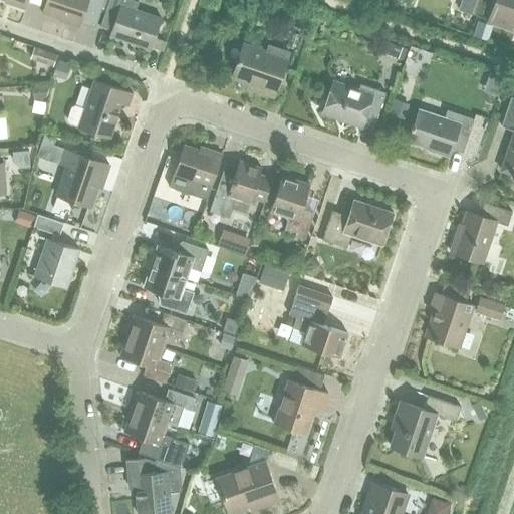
[(3,0),(13,3),(12,4),(25,9),(28,1),(39,5),(40,0),(3,0)]
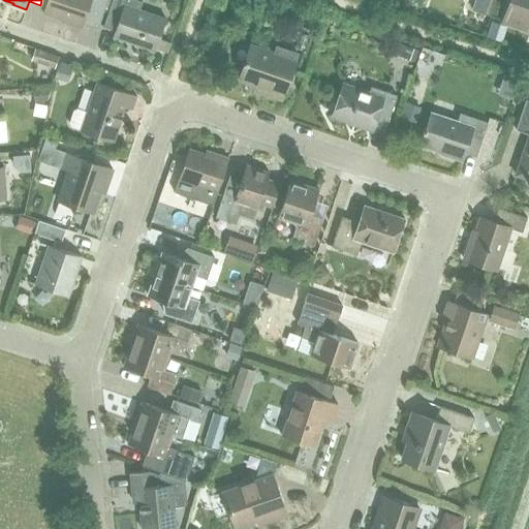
[(107,0),(47,0),(42,12),(68,22),(68,24),(82,28),(83,25),(97,29),(107,0)]
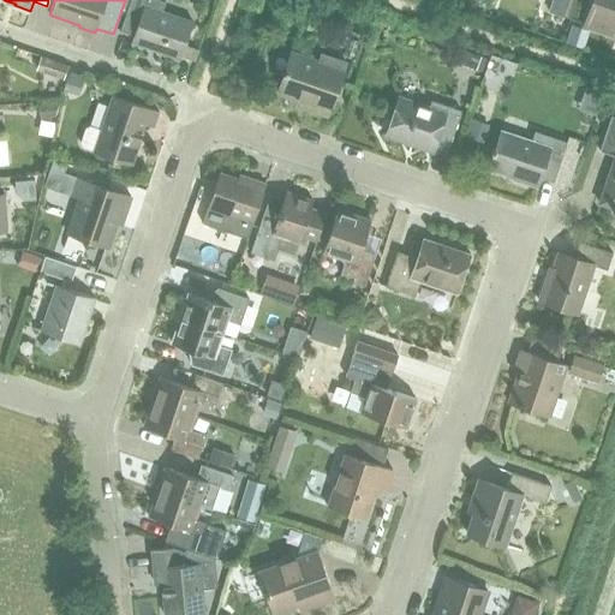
[(179,59),(192,22),(162,11),(165,1),(160,0),(130,0),(120,31),(133,36),(131,42),(179,59)]
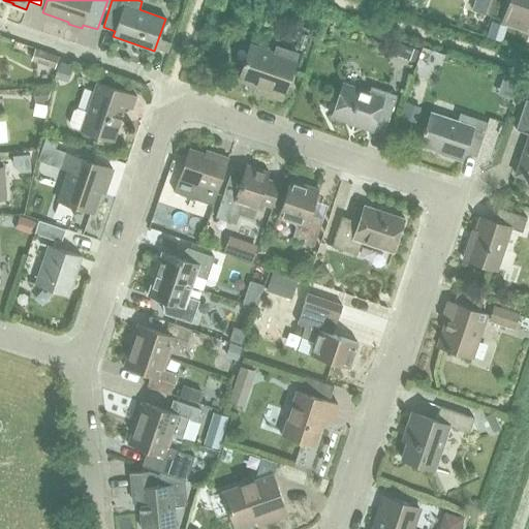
[(528,0),(509,0),(503,21),(527,30),(528,25),(528,0)]
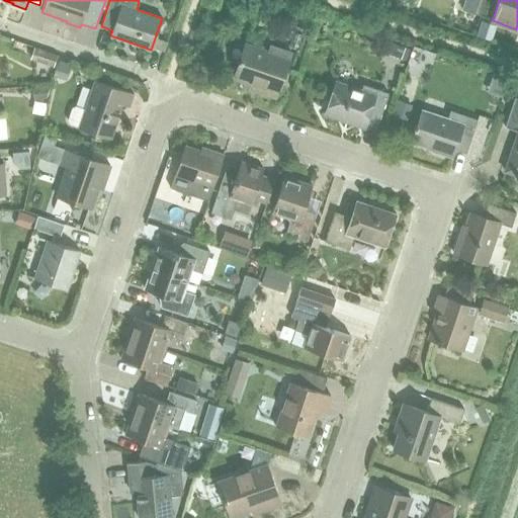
[(278,4),(273,8),(276,13),(281,9),(278,4)]
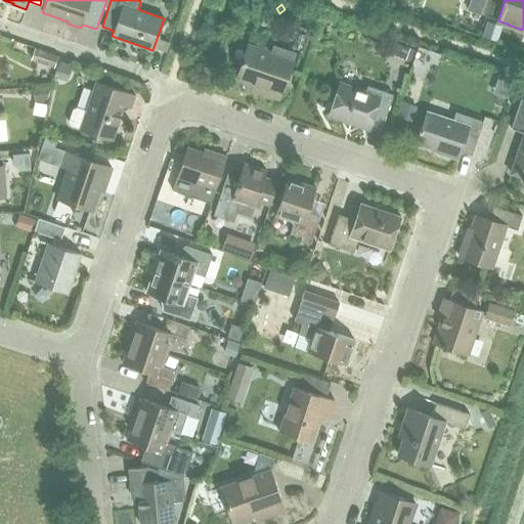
[(309,12),(306,22),(314,26),(318,16),(309,12)]
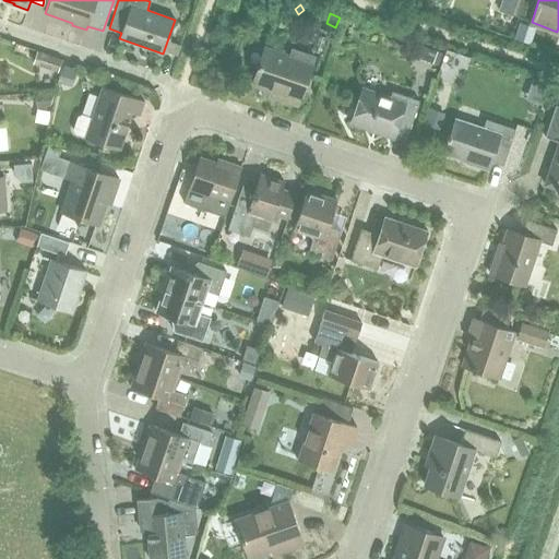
[(520,21),(514,37),(531,44),(536,26),(520,21)]
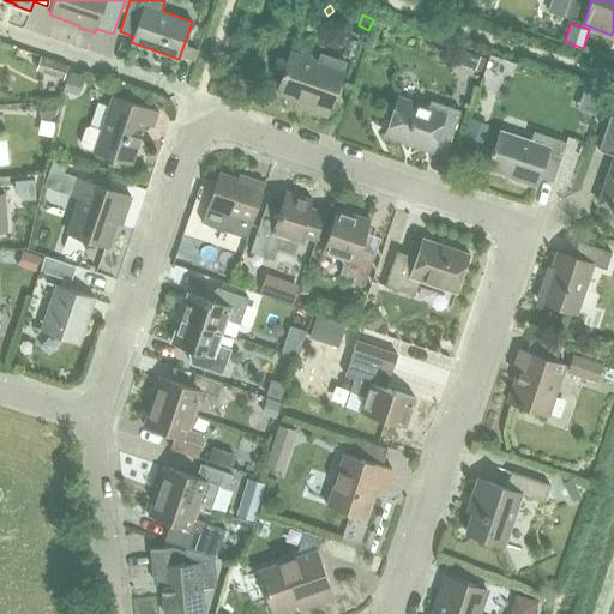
[(348,40),(342,55),(353,60),(359,43),(348,40)]
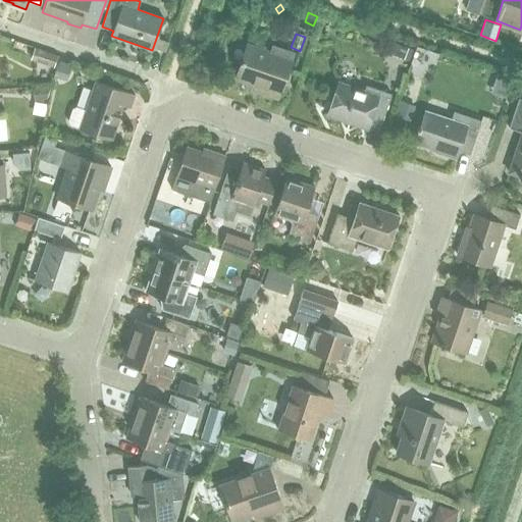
[(247,45),(236,77),(264,88),(262,94),(277,99),(293,53),(272,46),(270,53),(247,45)]
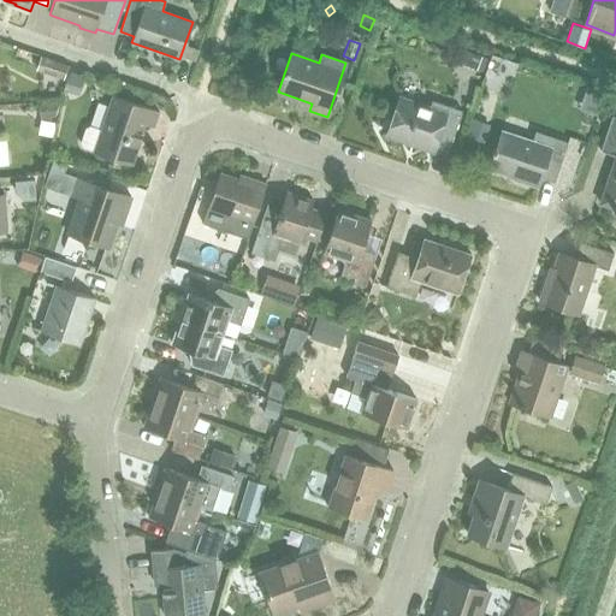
[(474,57),(469,70),(481,73),(486,61),(474,57)]
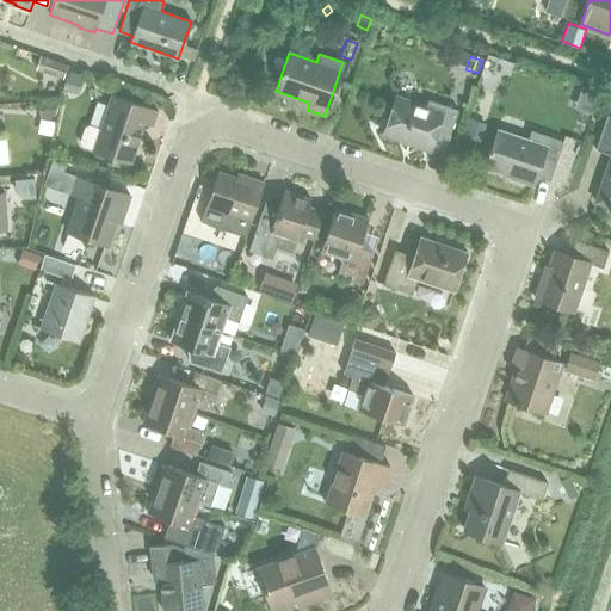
[(68,65),(47,57),(42,72),(63,80),(68,65)]
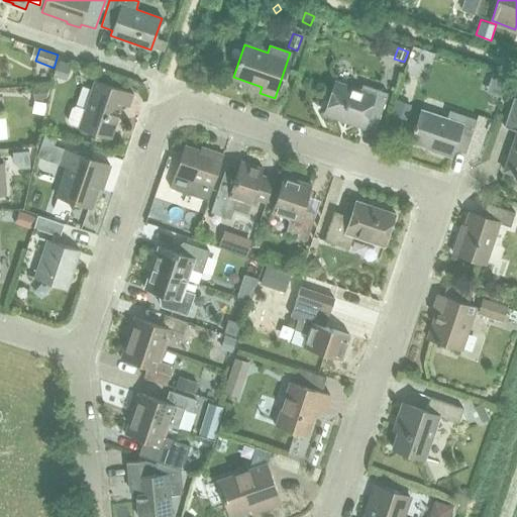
[(59,62),(54,77),(65,81),(71,66),(59,62)]
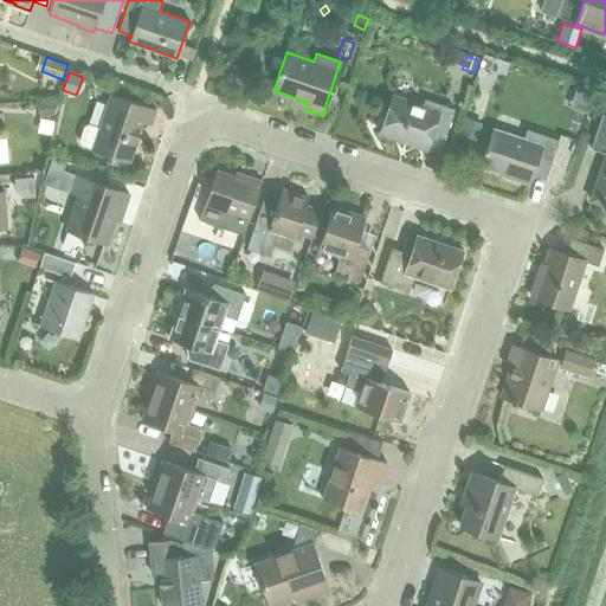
[(129,163),(143,123),(150,126),(155,109),(110,94),(98,128),(89,124),(84,127),(79,141),(82,144),(92,148),(91,150),(129,163)]
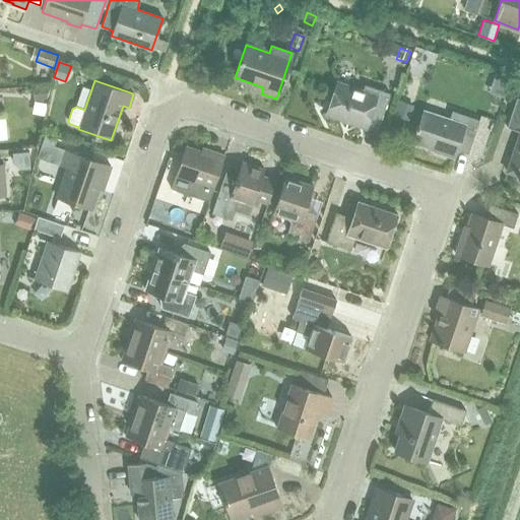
[(326,115),(365,128),(367,124),(378,128),(390,93),(365,85),(363,90),(337,81),(326,115)]
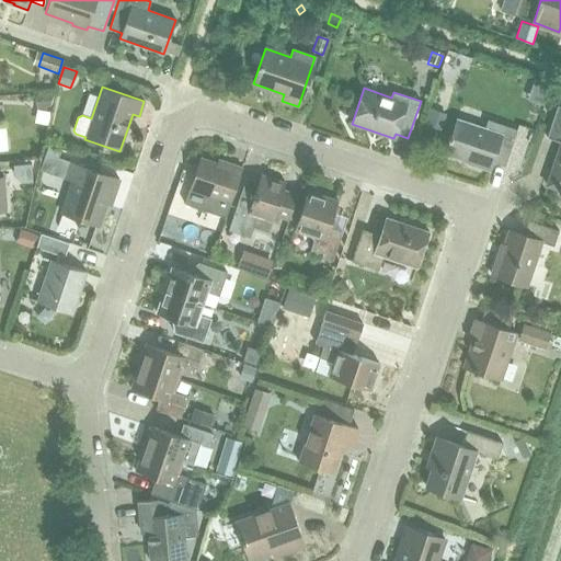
[(53,92),(34,96),(36,109),(49,106),(53,92)]
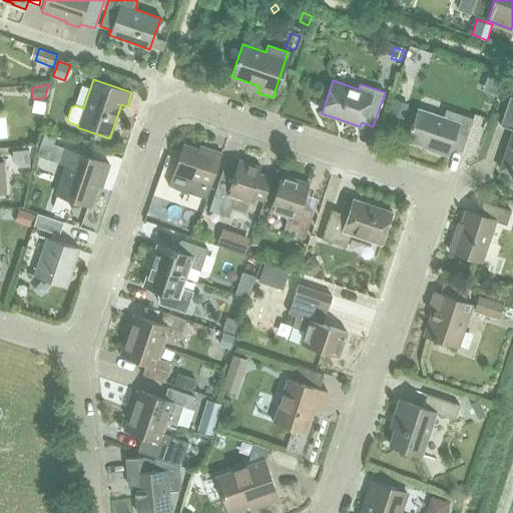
[(512,97),(509,96),(500,126),(512,130),(500,169),(512,173),(512,97)]
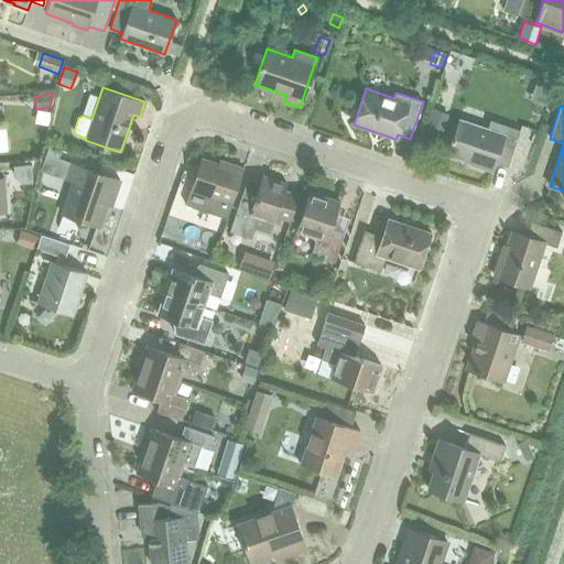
[(431,111),(425,128),(441,133),(447,117),(431,111)]
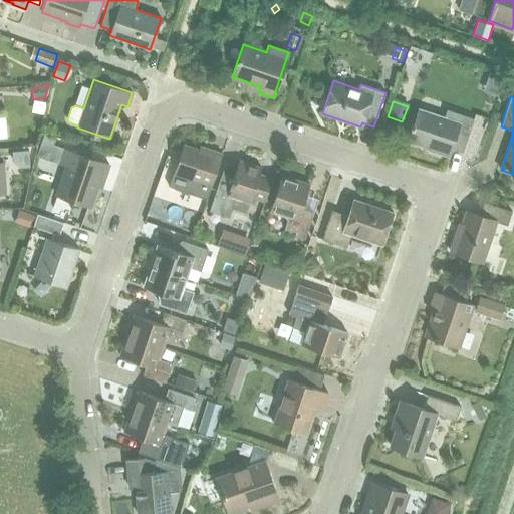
[(462,153),(473,118),(447,109),(444,117),(419,109),(408,141),(433,150),(433,151),(448,157),(451,149),(462,153)]
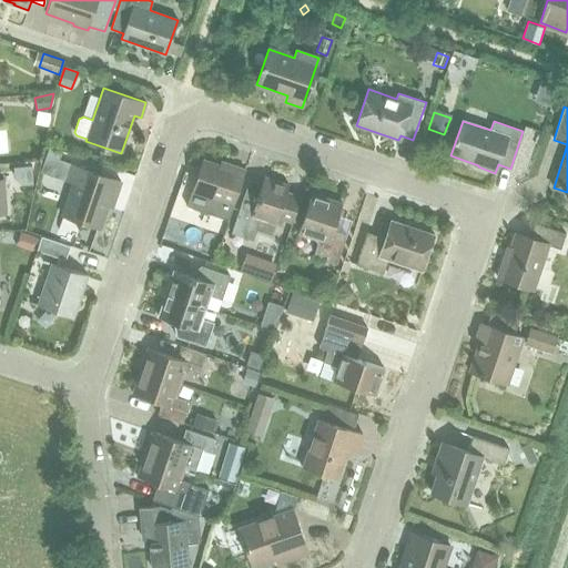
[(47,146),(38,172),(50,175),(59,151),(47,146)]
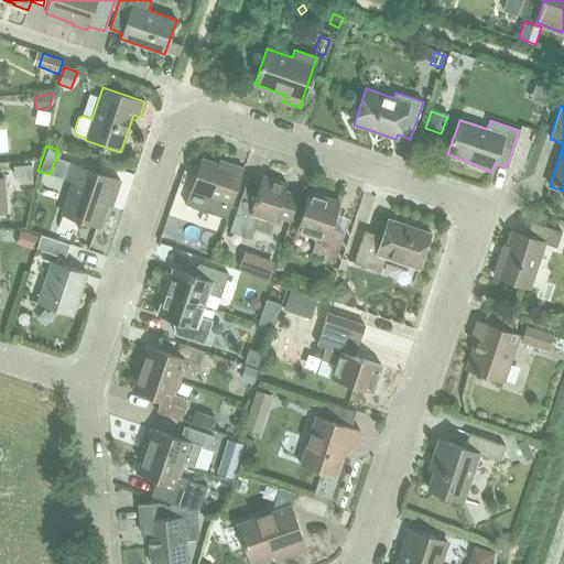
[(190,190),(185,205),(227,219),(231,204),(243,170),(229,164),(228,167),(201,159),(190,190)]
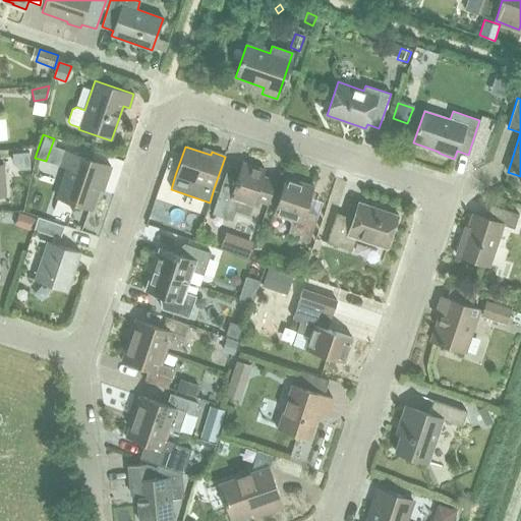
[(105,181),(110,165),(67,151),(62,167),(68,168),(57,198),(91,211),(101,180),(105,181)]
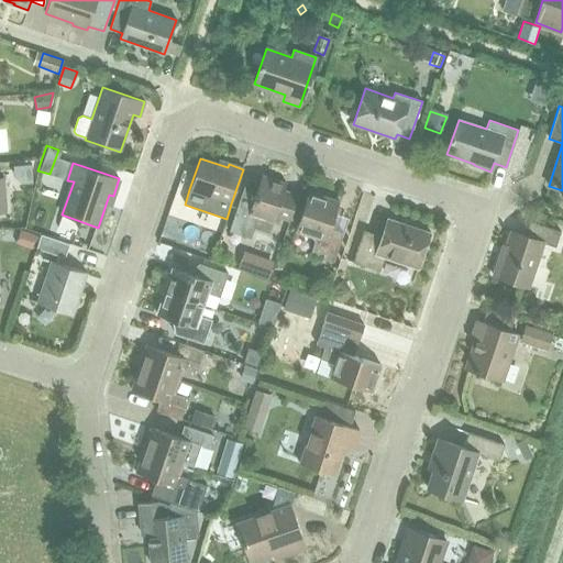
[(32,164),(19,165),(19,172),(25,177),(32,177),(32,164)]
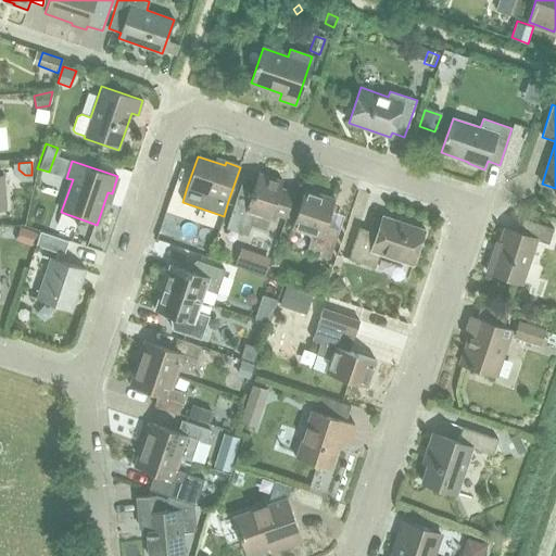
[(237,198),(226,228),(248,236),(251,226),(265,231),(272,213),(286,217),(294,193),(280,189),(282,181),(258,173),(252,190),(240,186),(237,198)]
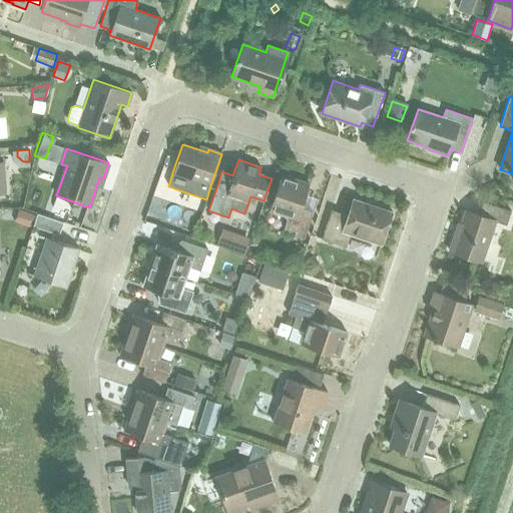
[(282,174),(269,210),(284,215),(287,220),(283,231),(304,239),(313,212),(301,208),(309,183),(282,174)]
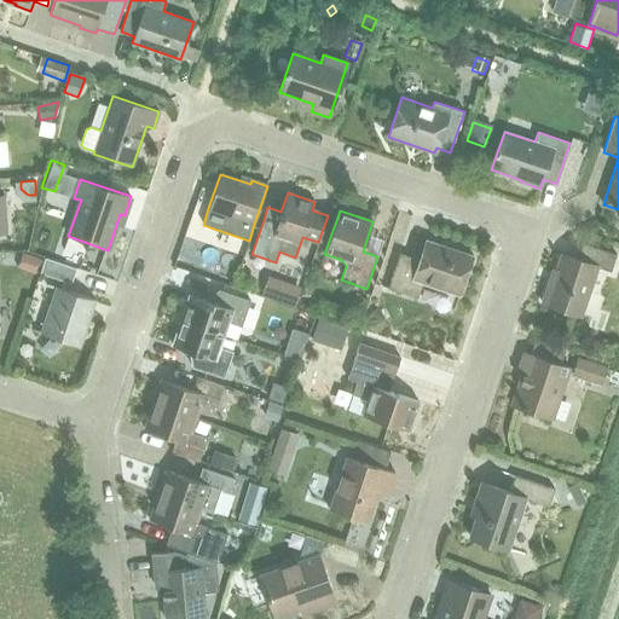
[(460,295),(473,256),(426,241),(418,260),(399,253),(388,289),(417,299),(422,283),(460,295)]
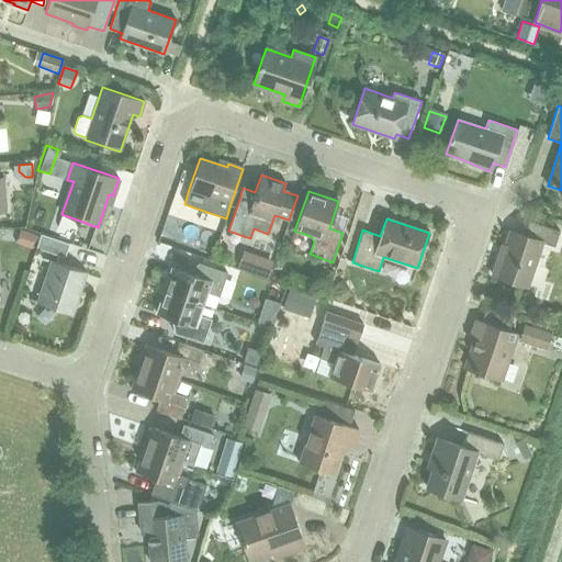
[(554,247),(560,232),(529,221),(524,235),(509,231),(501,257),(498,256),(492,274),(527,287),(542,243),(554,247)]
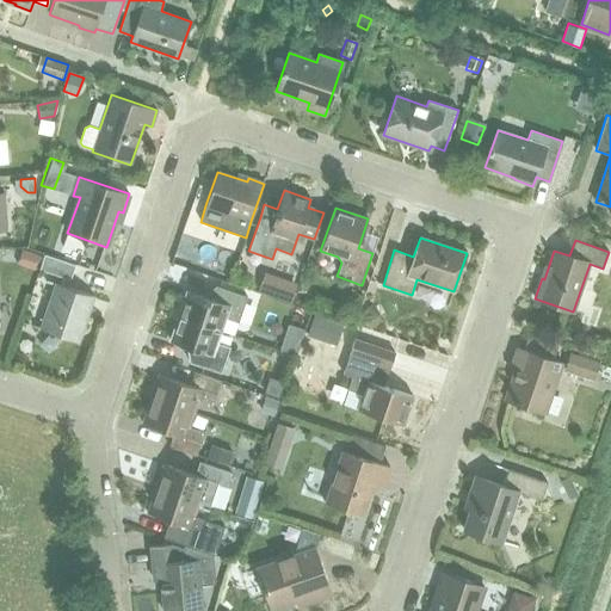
[(18,251),(13,266),(34,273),(39,258),(18,251)]
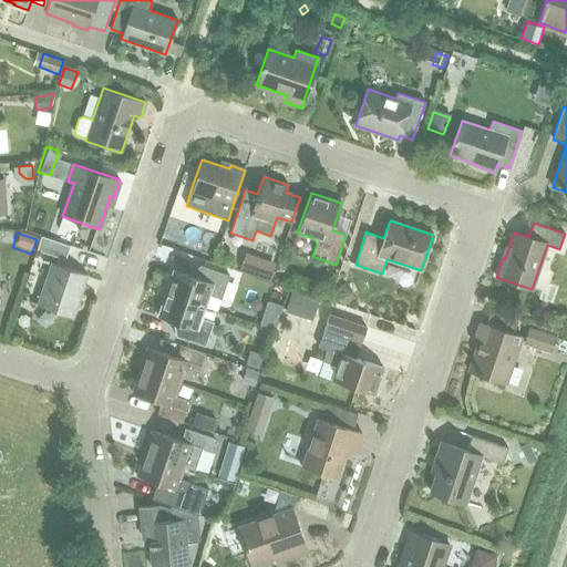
[(41,236),(37,250),(65,260),(70,246),(41,236)]
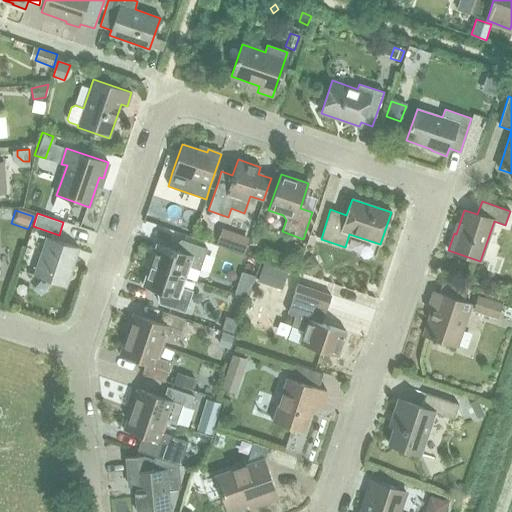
[(221,230),(215,245),(243,254),(248,240),(221,230)]
